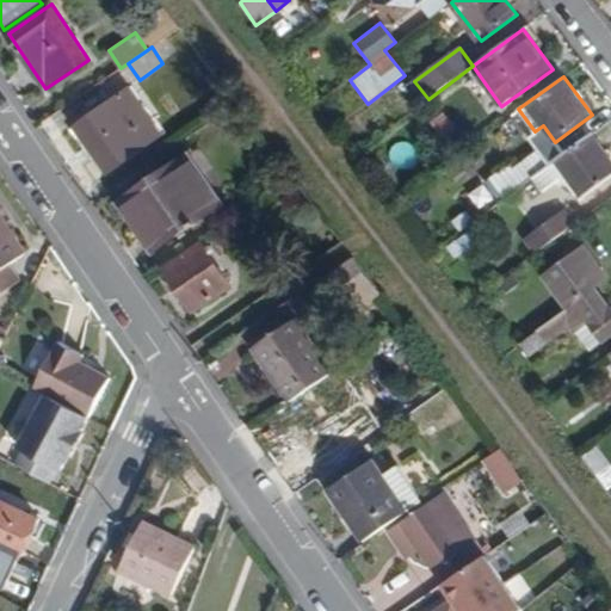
[(107,173),(161,136),(149,118),(144,121),(124,92),(75,127),(107,173)]
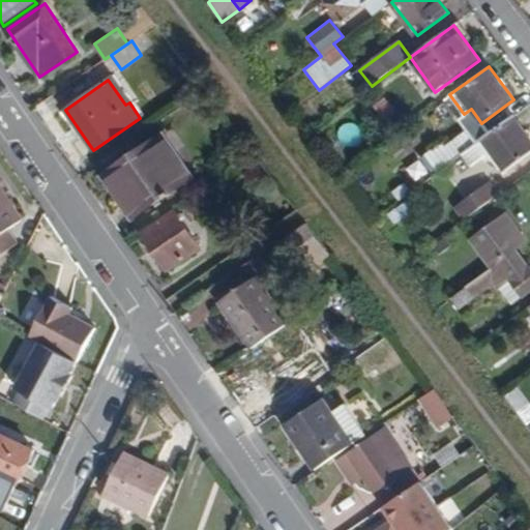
[(497,158),(506,171),(529,153),(529,138),(513,116),(476,142),(462,152),(471,165),(488,153),(494,160),(497,158)]
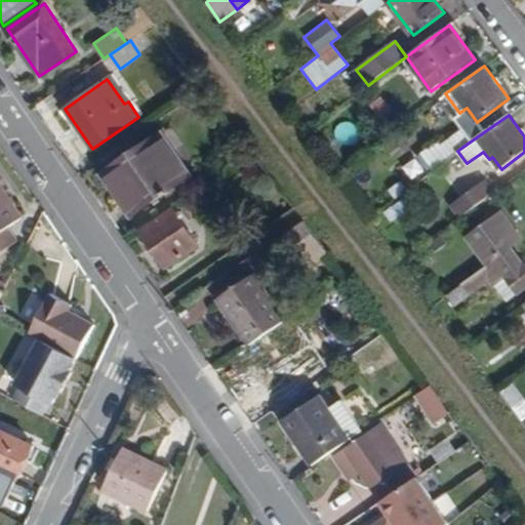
[(429,172),(457,151),(472,140),(462,128),(442,143),(440,140),(417,157),(429,172)]
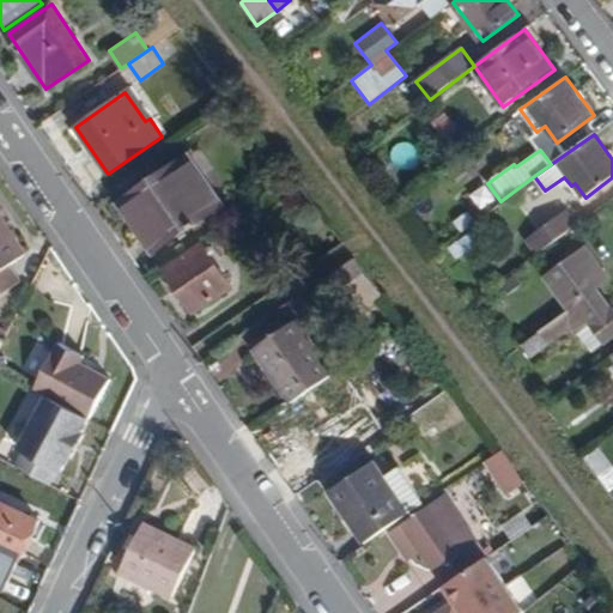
[(122,202),(156,252),(220,208),(187,158),(122,202)]
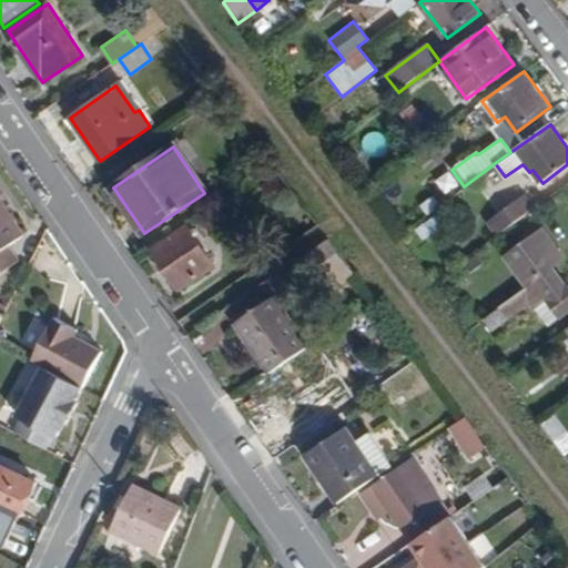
[(489,221),(499,234),(536,206),(526,193),(489,221)]
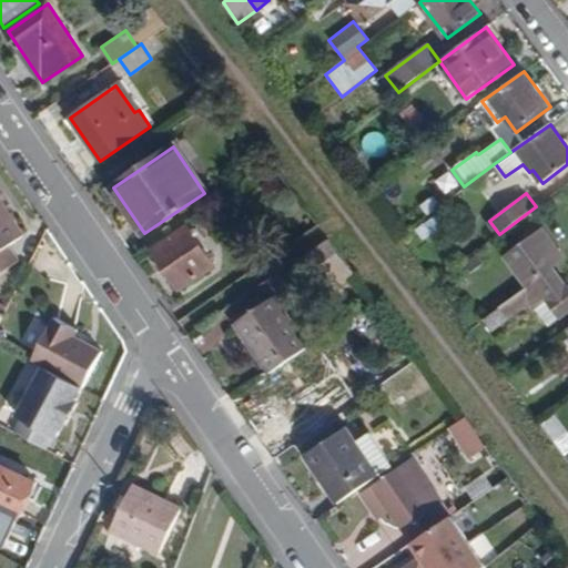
[(9,249),(24,237),(0,200),(0,276),(19,264),(9,249)]
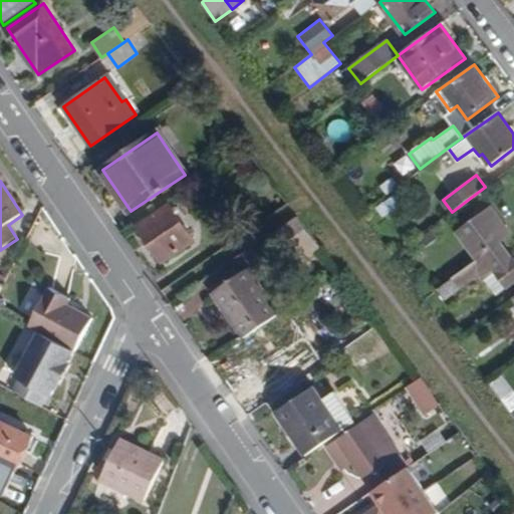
[(384,218),(403,203),(393,193),(375,209),(384,218)]
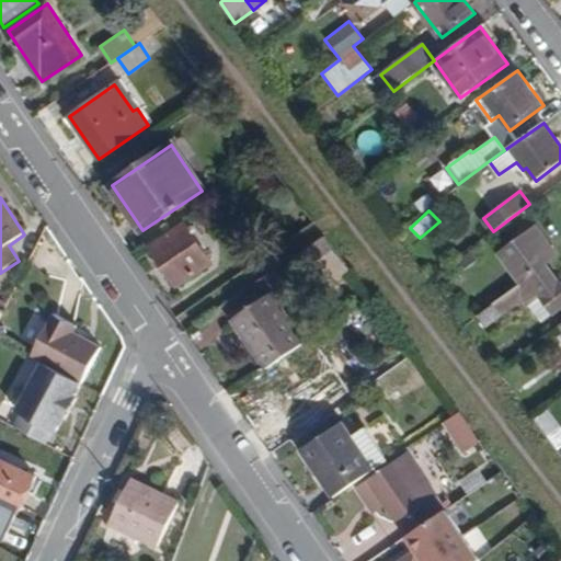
[(179,286),(213,263),(186,222),(151,247),(179,286)]
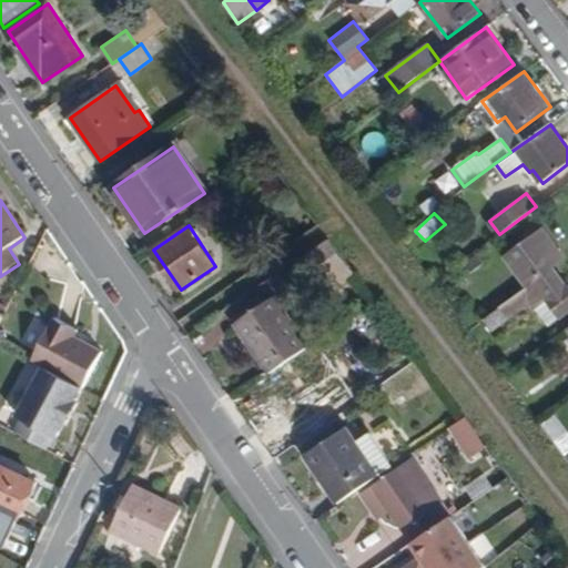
[(554,269),(546,257),(558,249),(543,229),(505,256),(528,288),(554,269)]
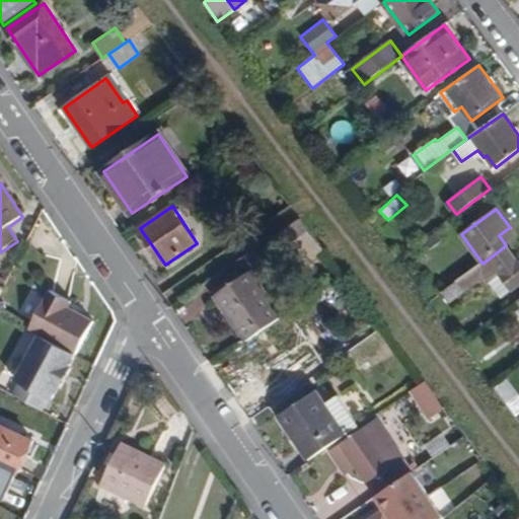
[(303,268),(325,252),(300,218),(279,233),(303,268)]
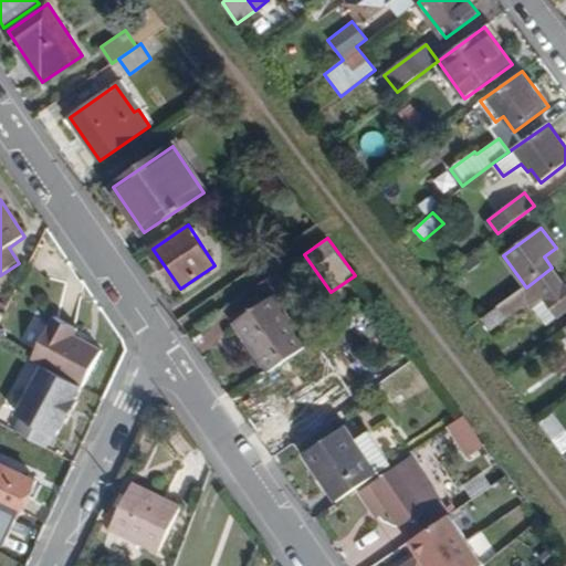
[(553,266),(564,259),(556,248),(544,257),(552,268),(553,266)]
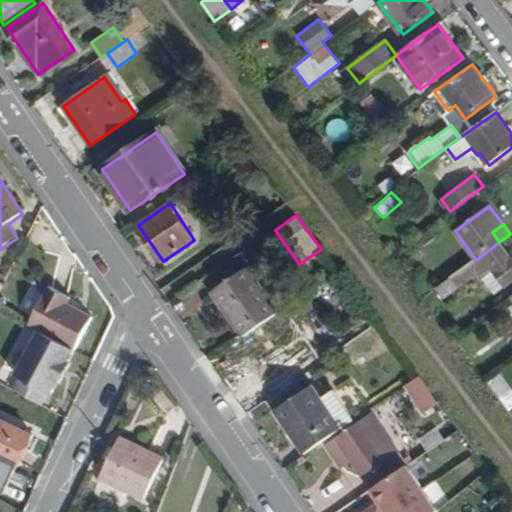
[(504,287),(511,281),(511,256),(500,241),(499,242),(476,260),(436,289),(444,299),(477,275),(481,280),(483,279),(492,272),(504,287)]
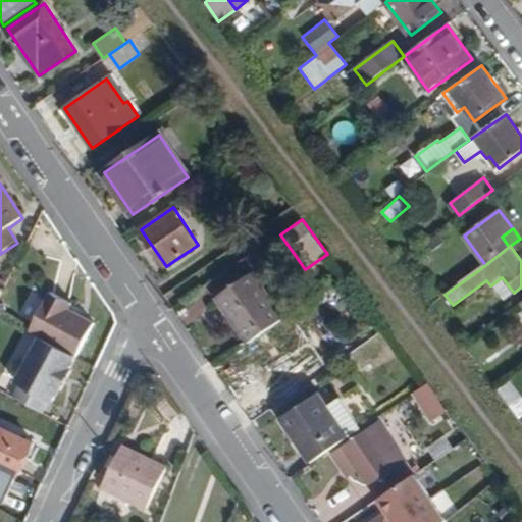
[(247,344),(284,317),(254,272),(216,298),(247,344)]
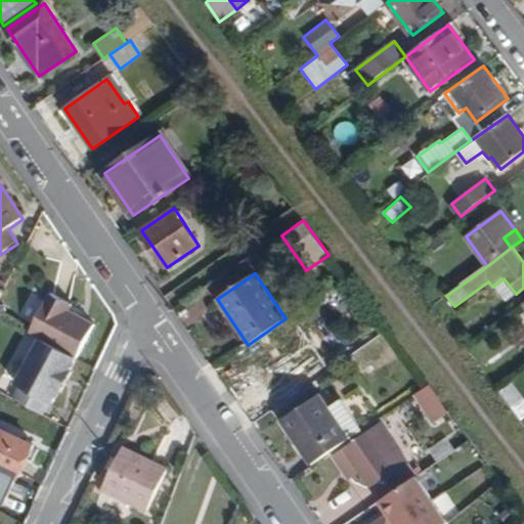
[(506,302),(516,294),(504,278),(494,286),(506,302)]
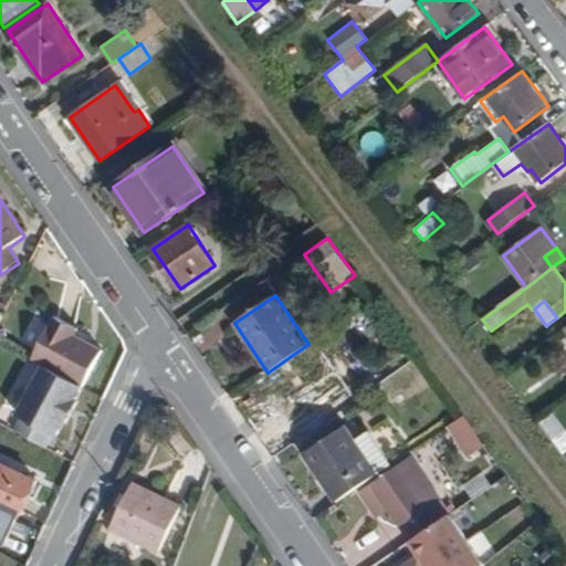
[(0,311),(6,314),(9,307),(0,302),(0,311)]
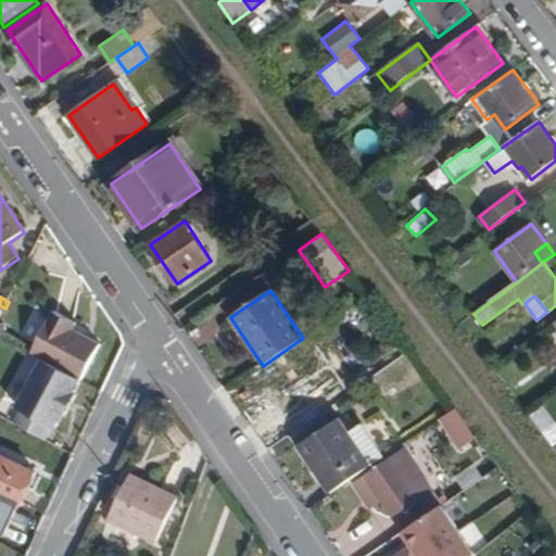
[(46,361),(84,381),(102,346),(75,331),(78,324),(57,312),(35,354),(46,361)]
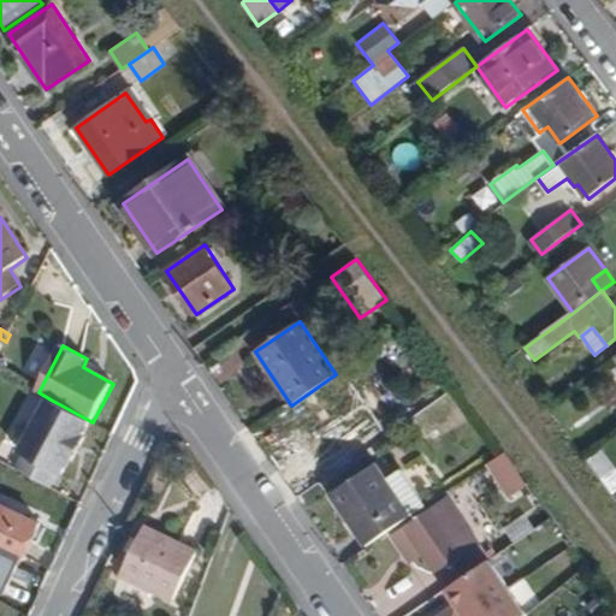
[(409,400),(427,440),(457,427),(439,386),(409,400)]
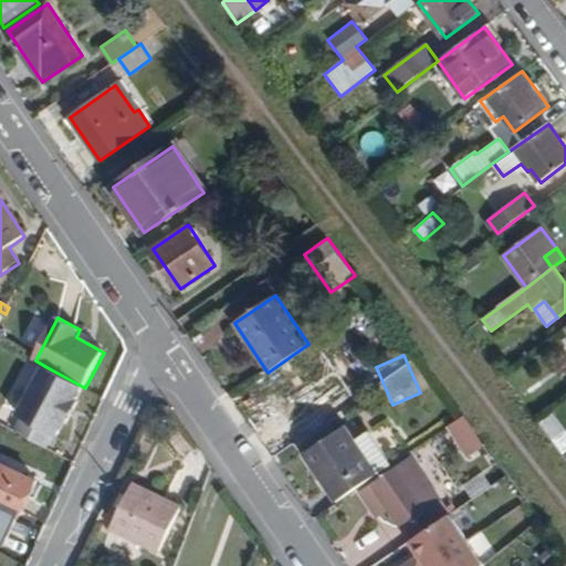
[(326,391),(332,387),(318,367),(314,370),(306,358),(293,367),(329,419),(339,412),(326,391)]
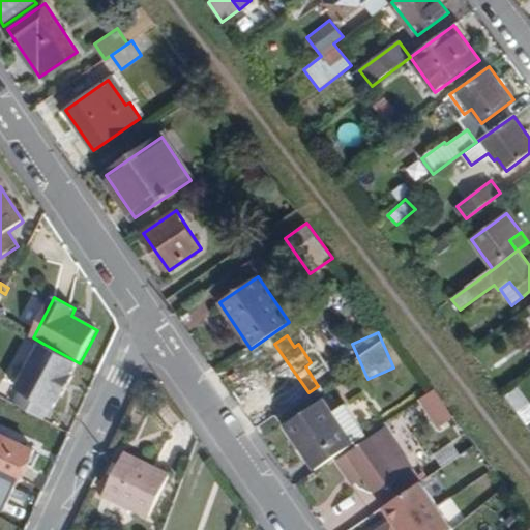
[(75,378),(72,377),(80,363),(43,344),(19,389),(22,391),(15,405),(45,421),(52,408),(55,409),(61,395),(64,398),(75,378)]
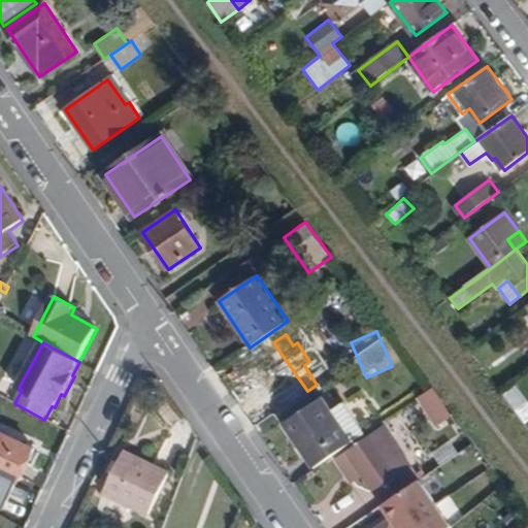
[(527,401),(516,384),(501,393),(523,424),(527,420),(527,401)]
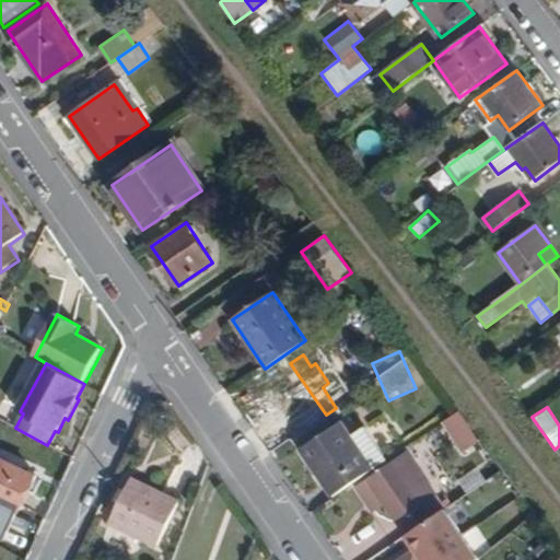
[(458,434),(468,428),(458,412),(448,419),(458,434)]
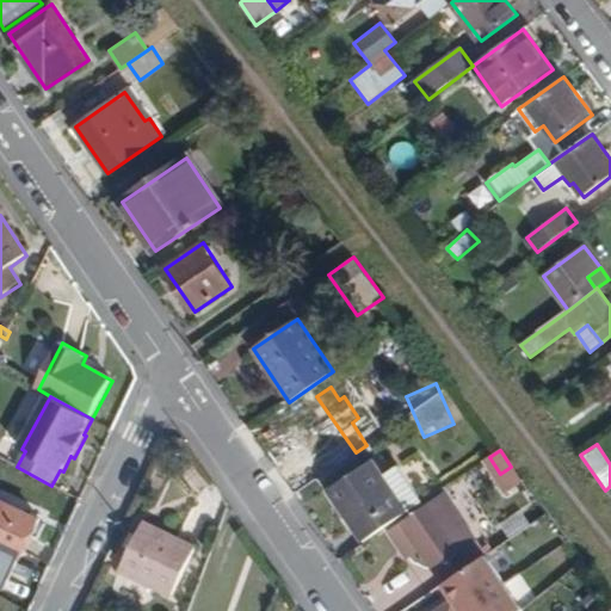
[(364,541),(424,501),(399,464),(383,475),(374,461),(329,491),(364,541)]
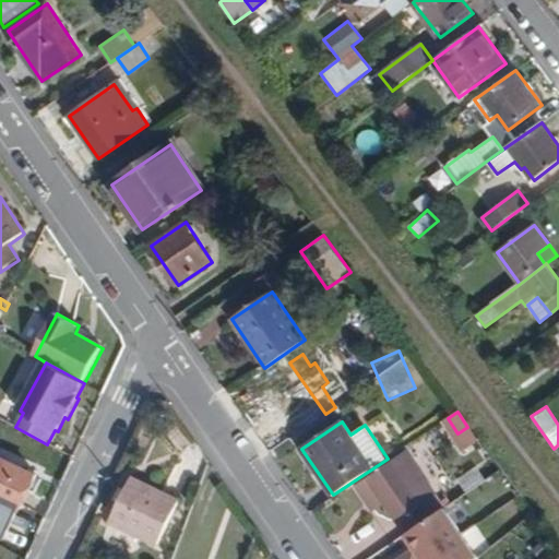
[(468,448),(479,441),(467,427),(458,433),(468,448)]
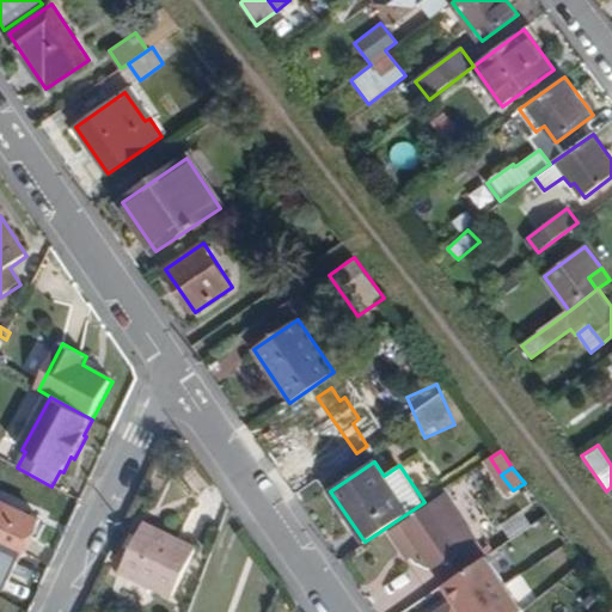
[(463,551),(450,533),(435,512),(457,497),(460,503),(482,488),(471,471),(427,501),(430,506),(403,524),(421,549),(436,570),(463,551)]
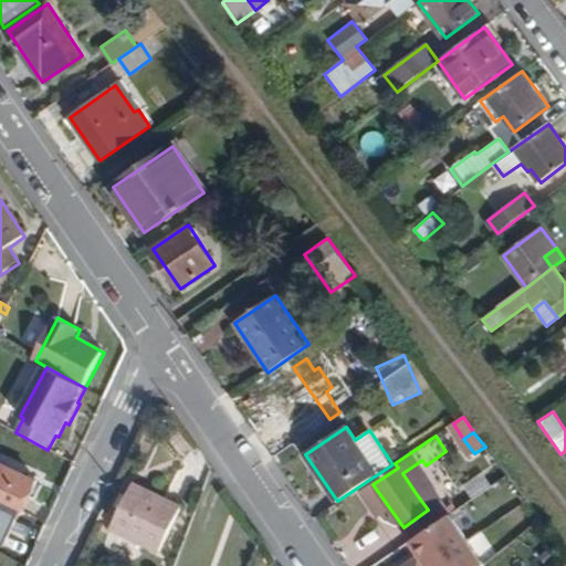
[(464,461),(474,453),(463,439),(453,446),(464,461)]
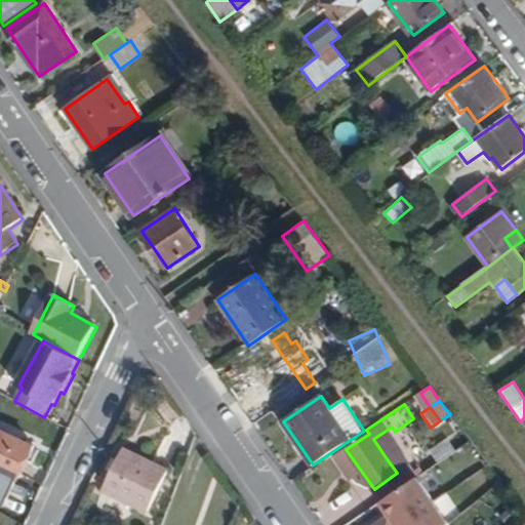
[(0,469),(19,478),(35,446),(0,429),(0,469)]
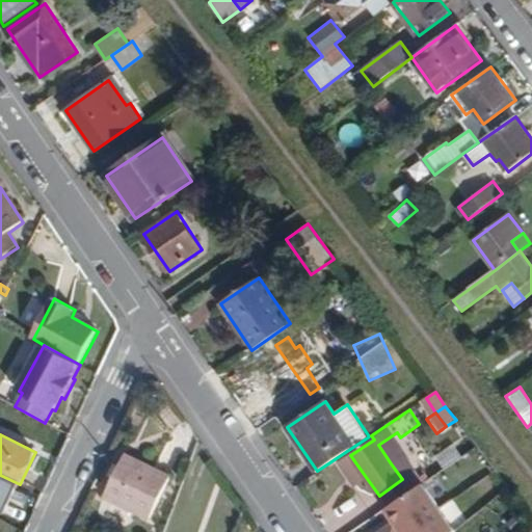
[(453,445),(435,456),(443,469),(460,457),(453,445)]
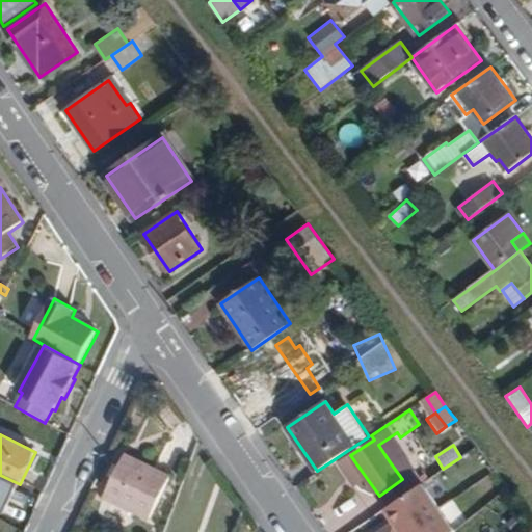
[(463,455),(469,463),(482,454),(476,447),(463,455)]
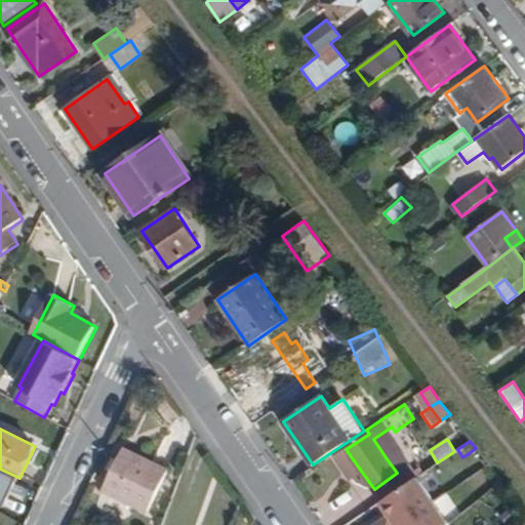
[(105,490),(149,513),(170,471),(125,449),(120,459),(113,456),(108,468),(115,472),(105,490)]
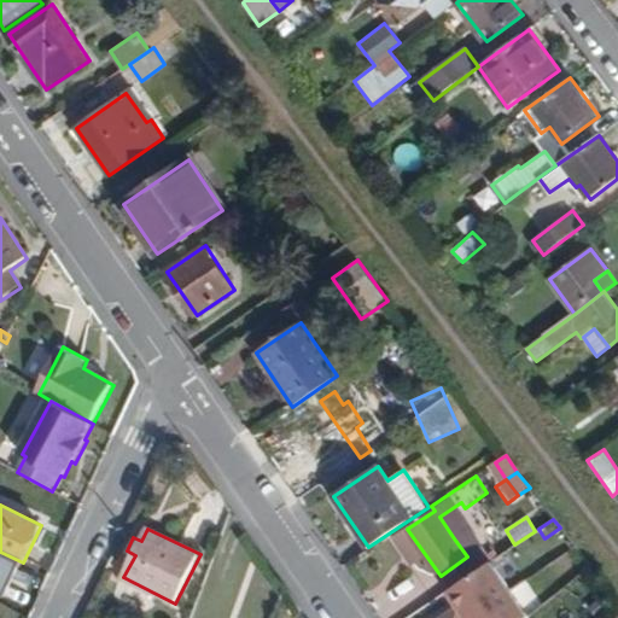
[(417,560),(425,554),(407,529),(398,535),(417,560)]
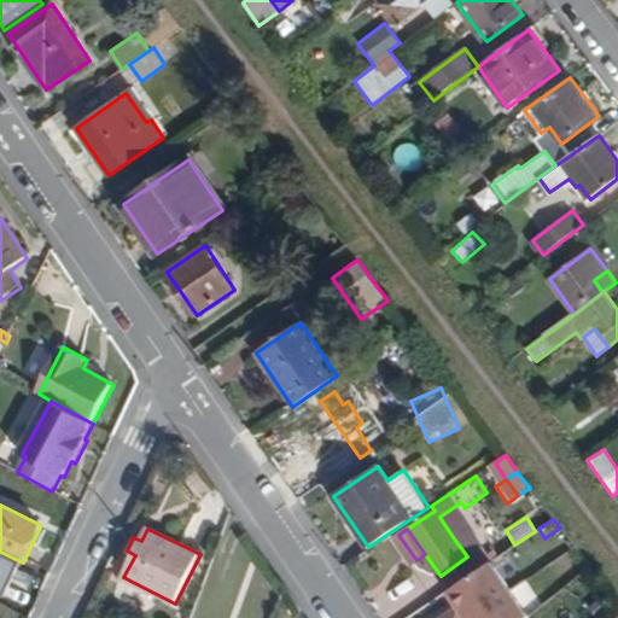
[(467,557),(473,553),(460,534),(454,538),(467,557)]
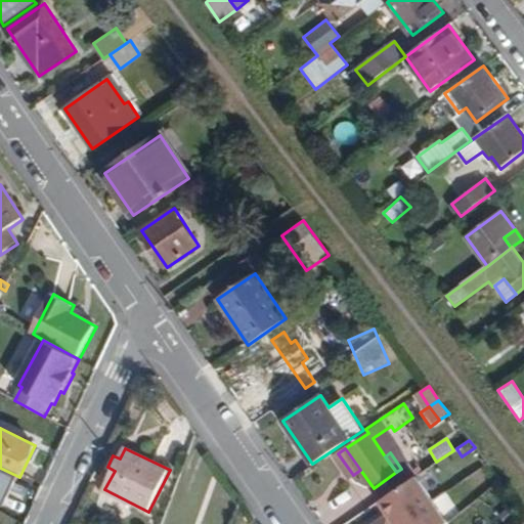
[(442,515),(471,494),(449,466),(437,475),(442,482),(426,493),(428,496),(421,500),(429,512),(436,507),(442,515)]
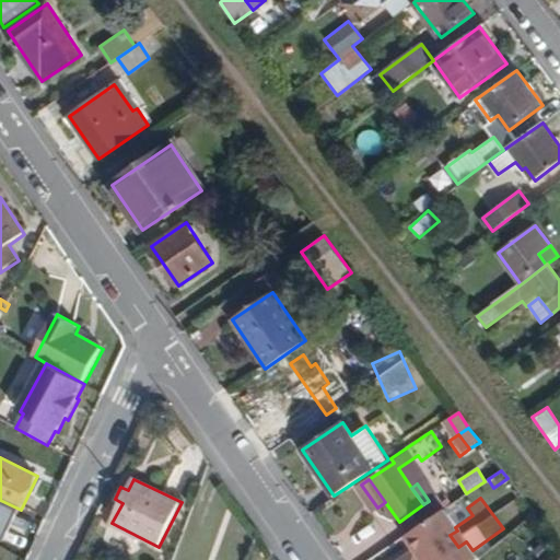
[(393,559),(440,559),(421,535),(391,557),(393,559)]
